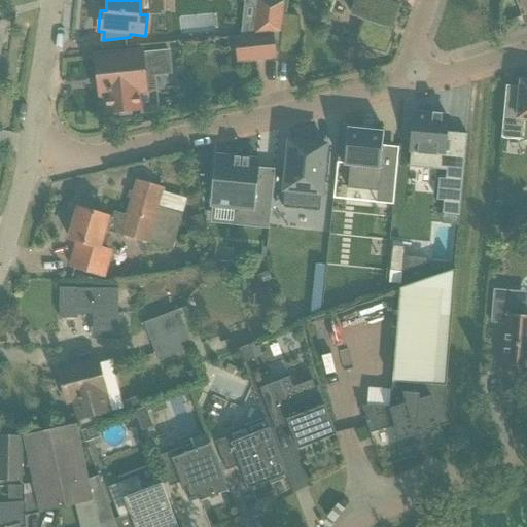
[(285,1),(276,0),(257,0),(253,35),(273,33),(281,32),(285,1)]
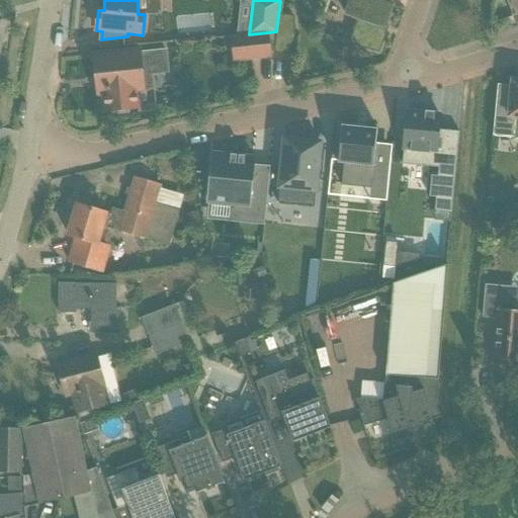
[(358,19),(351,42),(378,52),(393,5),(376,0),(350,0),(346,15),(358,19)]
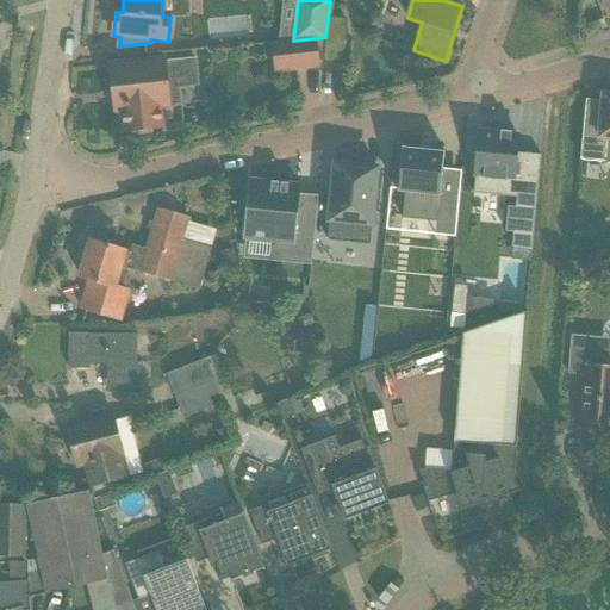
[(609,0),(597,0),(603,20),(609,18),(609,0)]
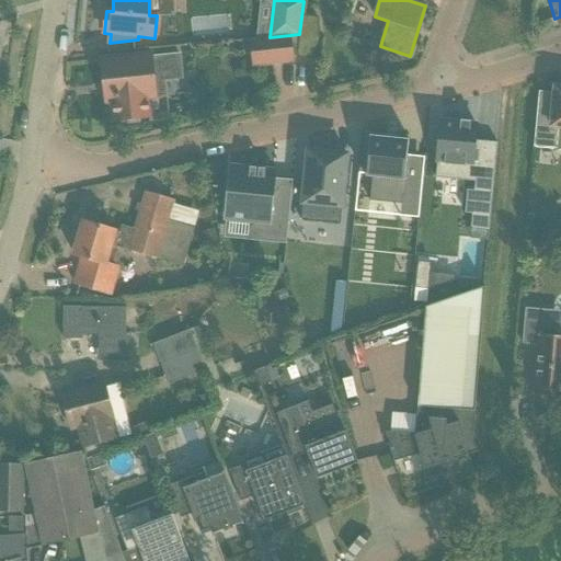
[(312,57),(318,38),(317,18),(304,16),(304,14),(302,14),(297,58),(298,58),(299,56),(312,57)]
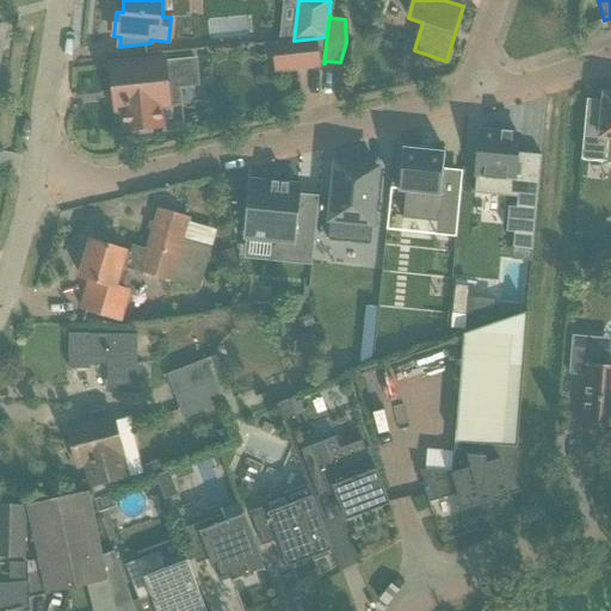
[(319,67),(316,38),(294,41),(279,43),(275,43),(276,45),(273,45),(277,72),(319,67)]
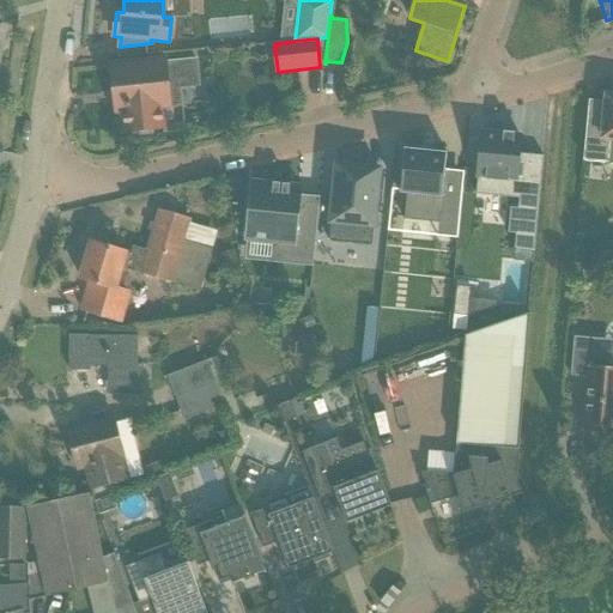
[(126,133),(137,132),(138,135),(153,134),(152,129),(164,128),(162,108),(171,107),(170,103),(181,102),(178,87),(199,85),(196,60),(167,64),(165,60),(111,66),(116,113),(123,111),(126,133)]
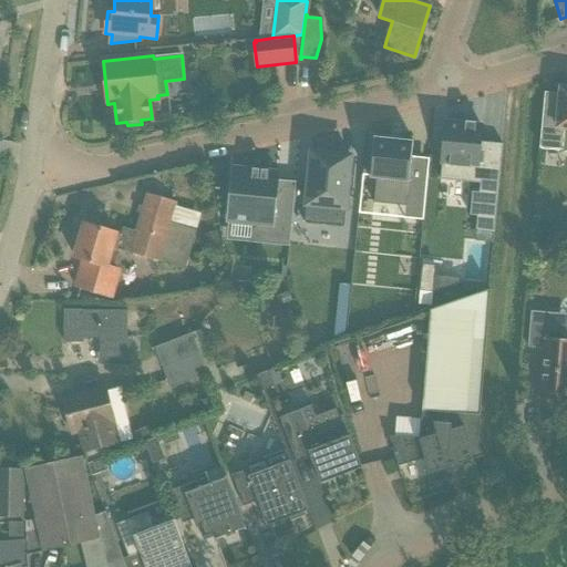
[(546,94),(540,148),(563,151),(563,150),(566,150),(566,88),(560,88),(559,95),(546,94)]
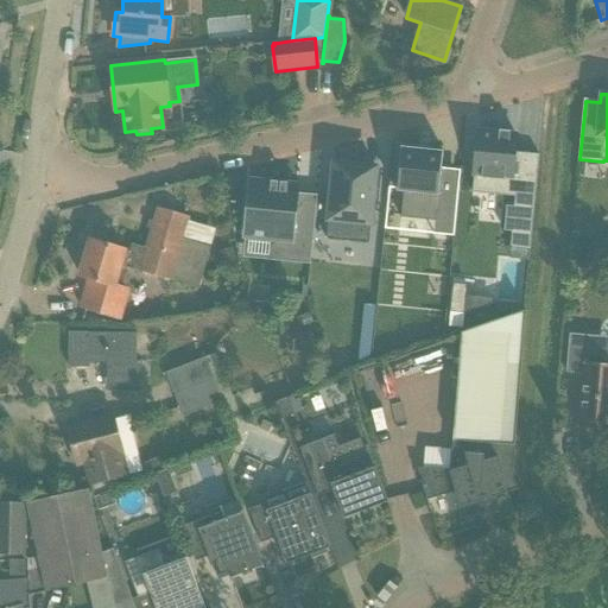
[(477,132),(472,192),(515,197),(514,207),(506,207),(504,232),(512,232),(511,246),(530,248),(539,154),(514,153),(515,135),(510,135),(510,132),(508,132),(508,133),(500,132),(500,131),(499,131),(499,134),(477,132)]
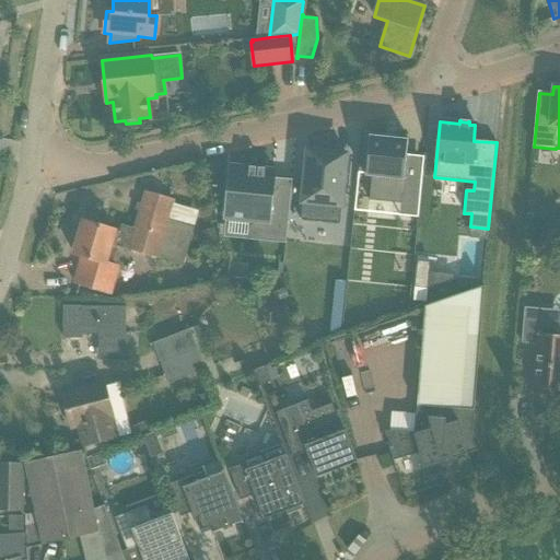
[(369,136),(365,177),(371,177),(369,201),(401,205),(403,196),(419,197),(422,165),(406,163),(408,139),(369,136)]
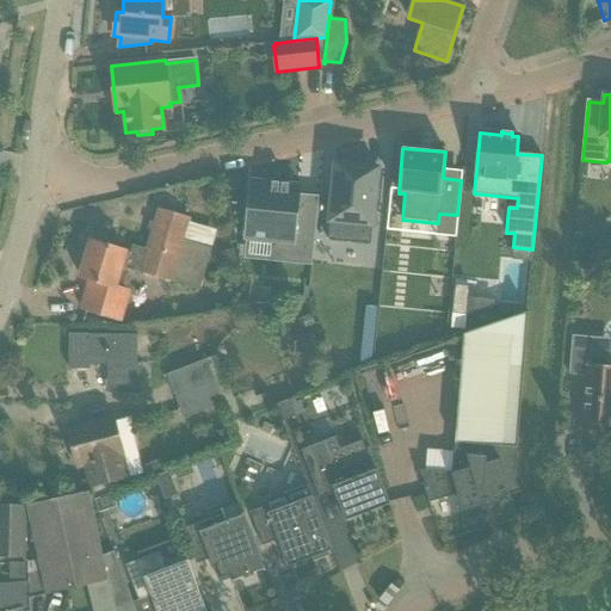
[(335,165),(328,241),(370,245),(378,168),(335,165)]
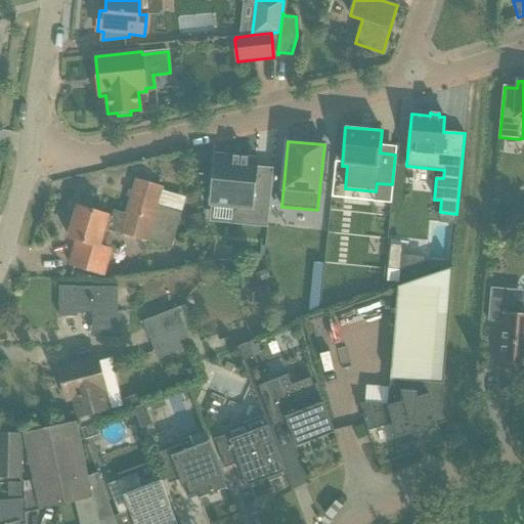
[(216,156),(211,205),(212,205),(212,204),(236,207),(234,223),(266,226),(266,228),(267,228),(273,174),(256,172),(257,160),(248,159),(248,158),(247,158),(243,158),(242,158),(239,158),(238,157),(234,157),(233,157),(233,158),(216,156)]
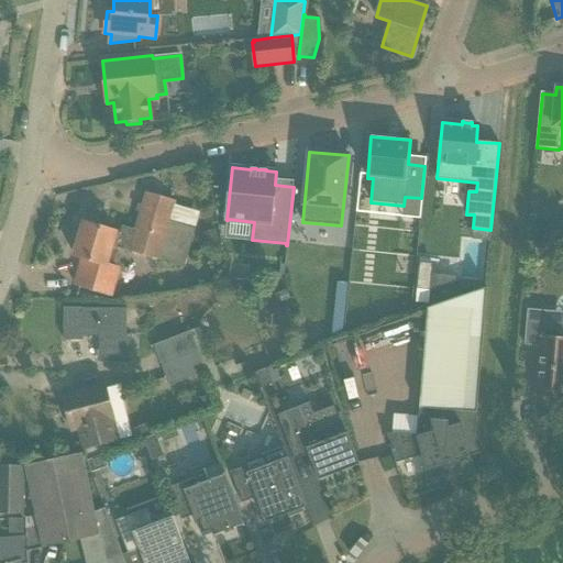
[(146,195),(135,229),(163,238),(156,260),(183,268),(195,230),(169,222),(175,203),(146,195)]
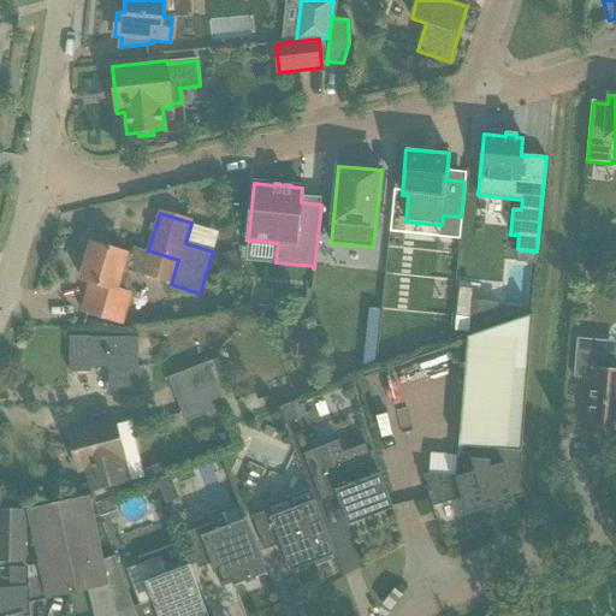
[(169,284),(171,284),(178,260),(148,250),(148,252),(134,248),(131,256),(92,244),(81,280),(88,282),(80,312),(118,324),(134,273),(169,284)]
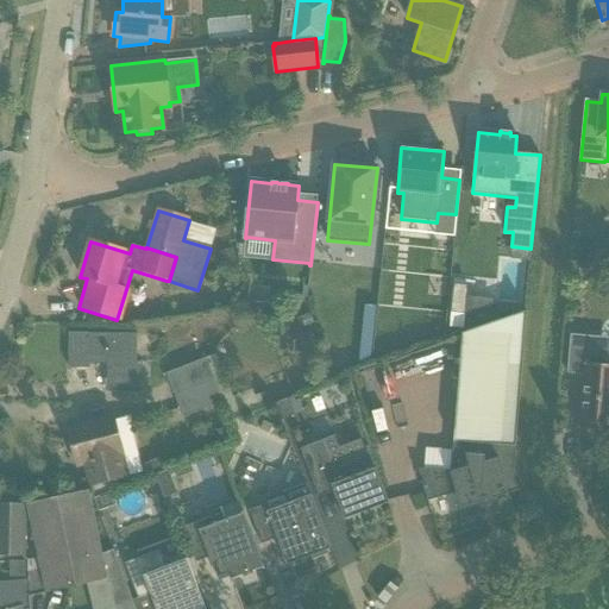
[(453,287),(451,314),(465,315),(468,288),(453,287)]
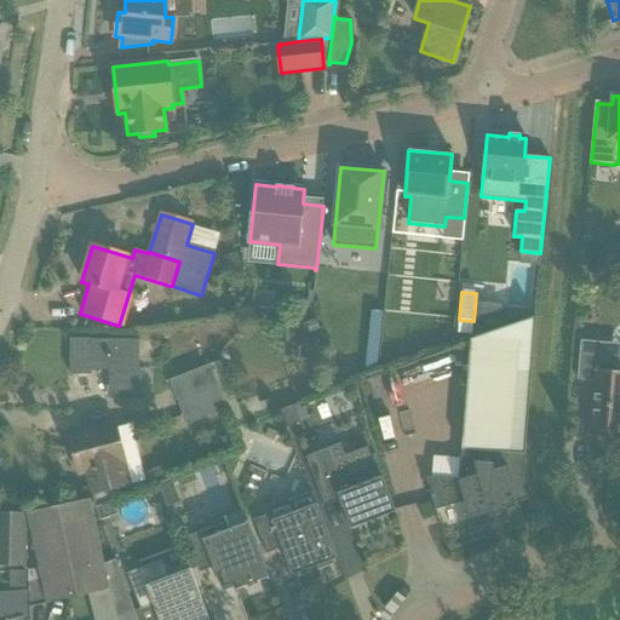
[(489,510),(486,501),(495,499),(497,507),(534,498),(523,480),(535,316),(470,338),(460,480),(426,477),(435,507),(465,499),(469,515),(489,510)]
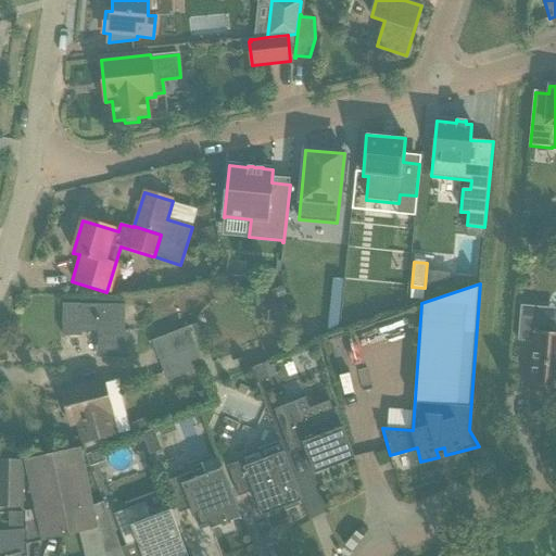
[(83,306),(83,304),(63,304),(63,337),(81,337),(81,331),(101,332),(101,342),(98,342),(98,358),(129,358),(128,330),(124,330),(124,306),(83,306)]
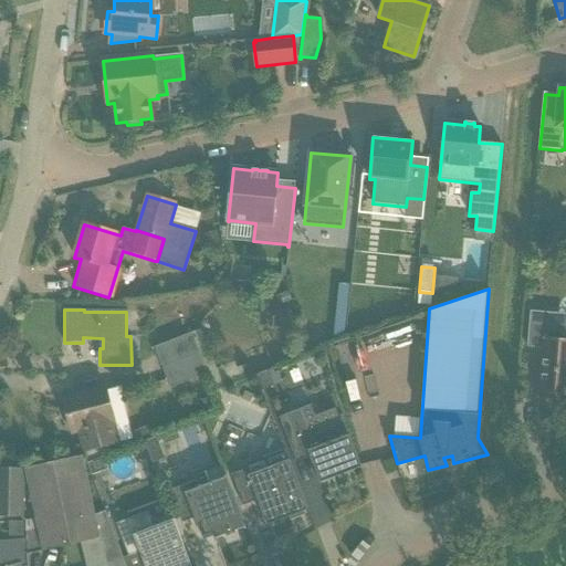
[(531,311),(527,346),(543,348),(541,376),(538,398),(559,400),(561,395),(565,395),(565,339),(565,329),(565,326),(556,326),(557,313),(531,311)]
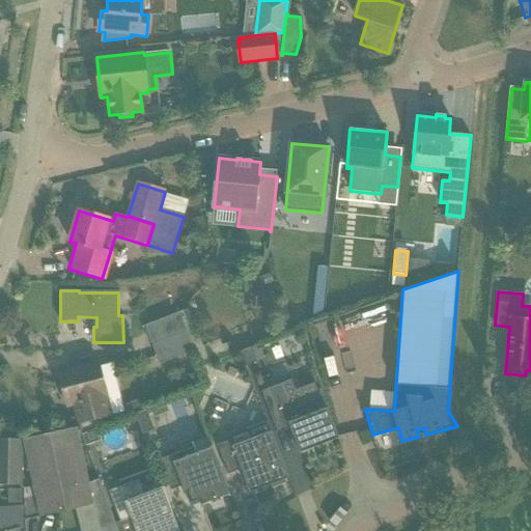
[(144,327),(151,346),(187,332),(179,313),(144,327)]
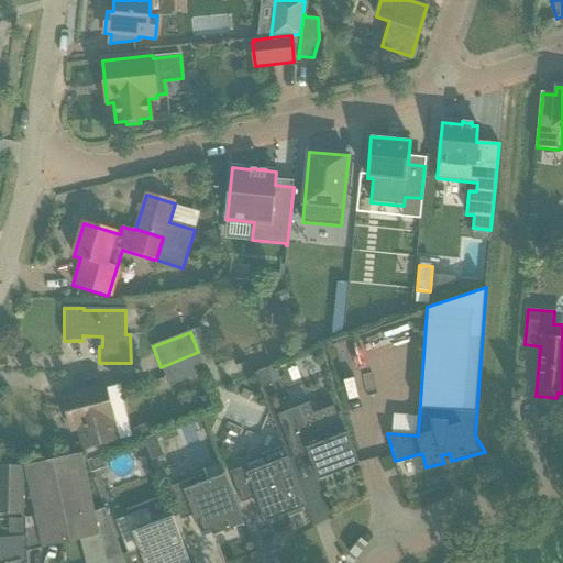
[(207,373),(198,352),(161,367),(168,388),(207,373)]
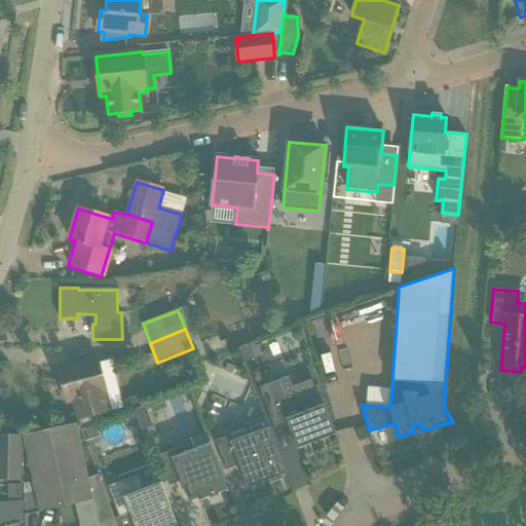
[(248,342),(238,346),(243,362),(254,358),(248,342)]
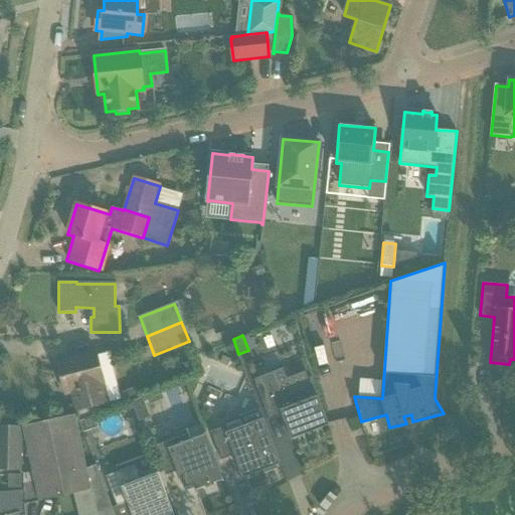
[(71,394),(75,411),(112,402),(98,350),(57,360),(66,395),(71,394)]
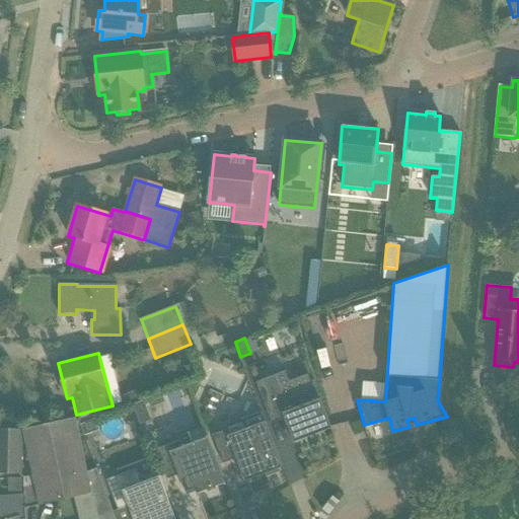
[(272,424),(284,419),(293,443),(331,429),(314,383),(282,395),(275,375),(255,382),(272,424)]
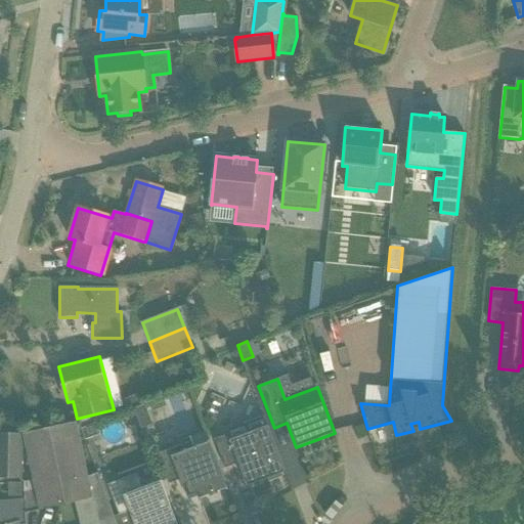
[(144,404),(133,408),(140,429),(153,424),(144,404)]
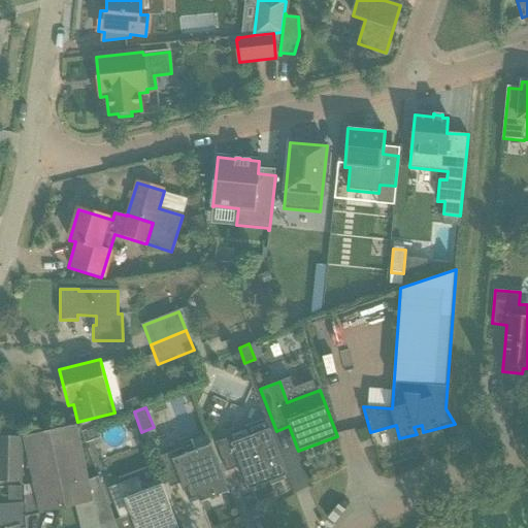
[(216,442),(227,471),(240,467),(249,490),(269,482),(271,486),(285,481),(284,476),(287,475),(266,420),(227,434),(229,438),(216,442)]
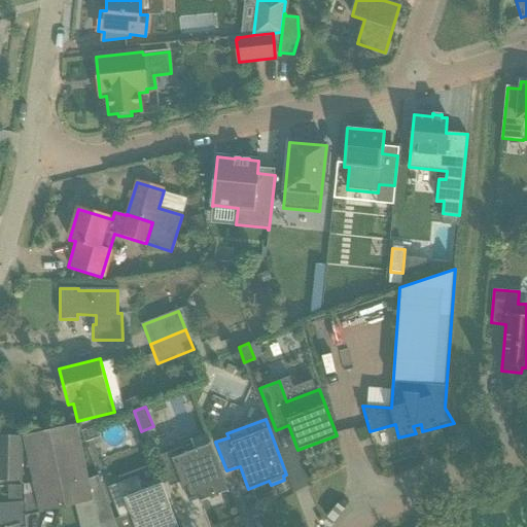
[(91,502),(86,480),(75,424),(22,436),(23,437),(33,485),(24,487),(24,503),(24,510),(25,517),(26,517),(91,502)]
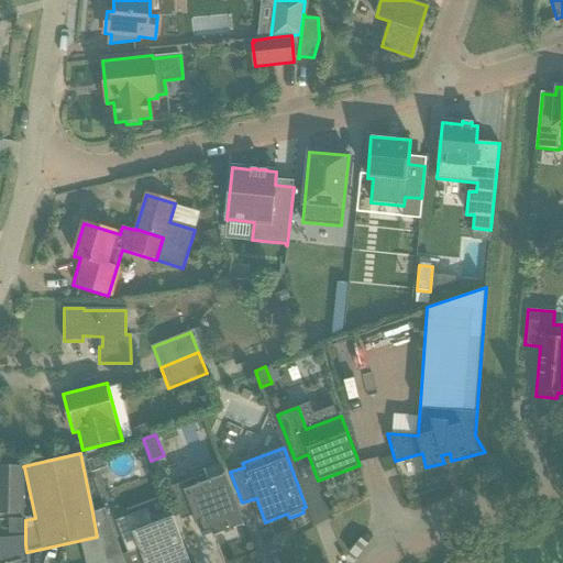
[(102,454),(86,461),(90,473),(107,466),(102,454)]
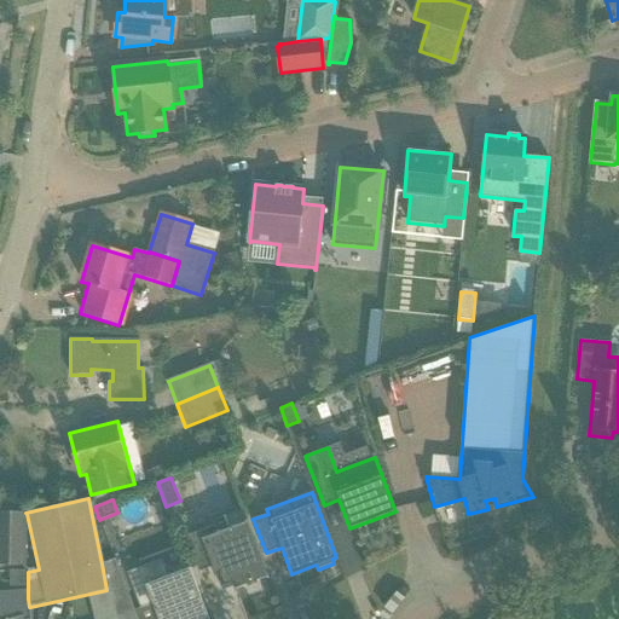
[(0,566),(25,567),(27,514),(0,513),(0,566)]
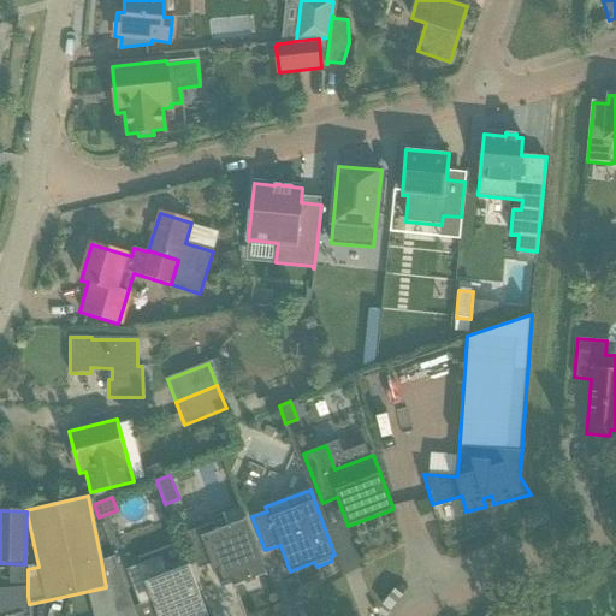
[(266,576),(267,576),(246,516),(244,516),(246,520),(229,526),(224,514),(223,514),(225,519),(185,533),(199,568),(212,563),(219,584),(220,584),(221,588),(232,584),(235,591),(237,591),(235,586),(266,574),(266,576)]
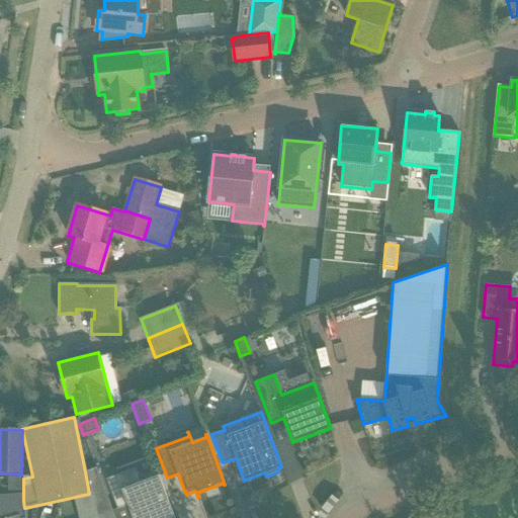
[(114,517),(93,467),(85,471),(89,494),(94,517),(114,517)]
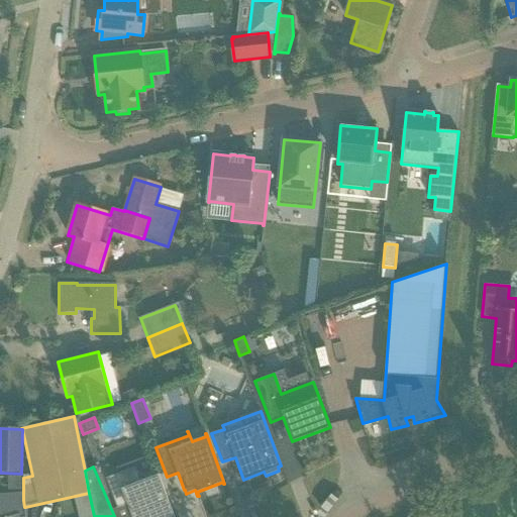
[(117,508),(127,504),(131,516),(174,516),(159,475),(140,482),(135,468),(106,479),(117,508)]
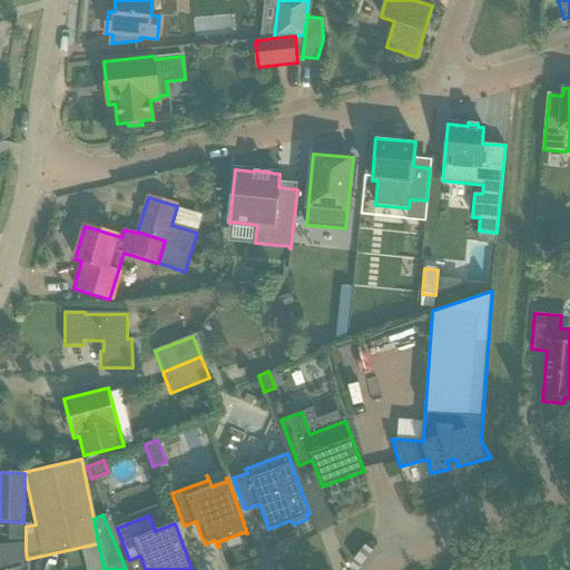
[(28,569),(27,559),(26,551),(26,544),(0,547),(0,569),(28,569)]
